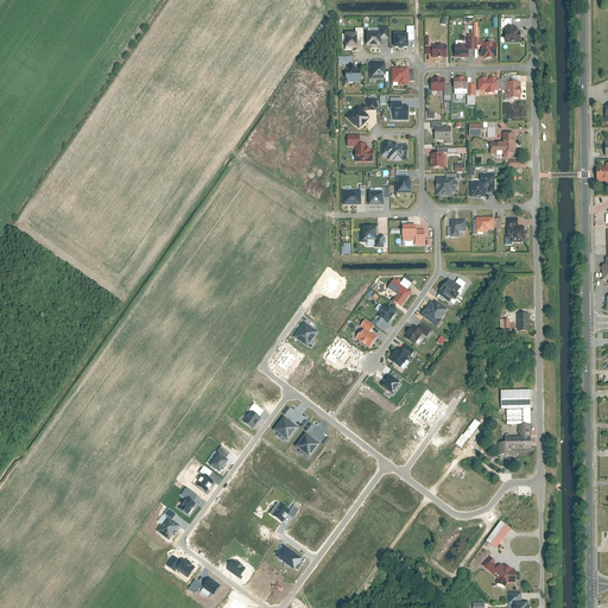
[(505,26),(505,43),(521,43),(520,31),(519,31),(518,29),(515,27),(515,26),(505,26)]
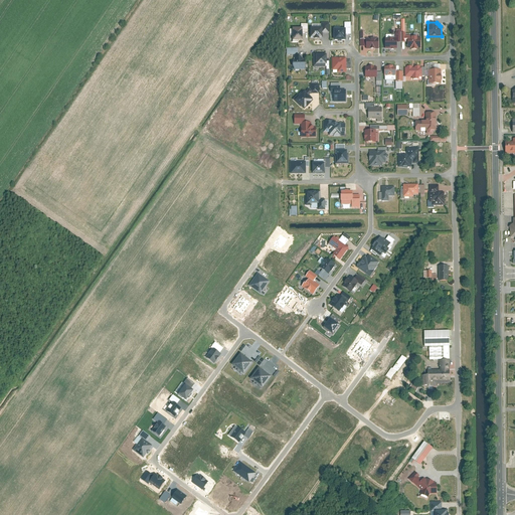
[(293,27),(293,40),(303,40),(303,27),(293,27)]
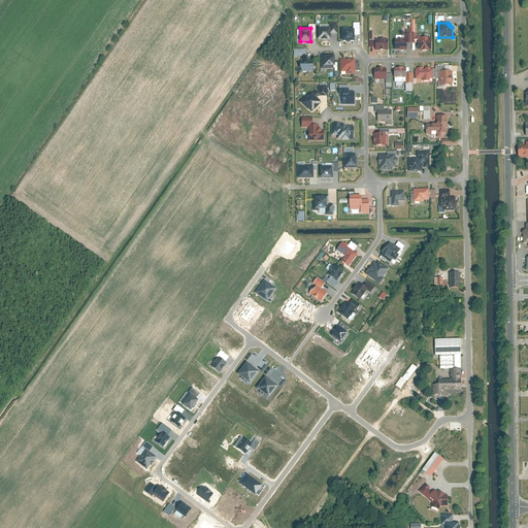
[(318,39),(331,39),(331,28),(318,28),(318,39)]
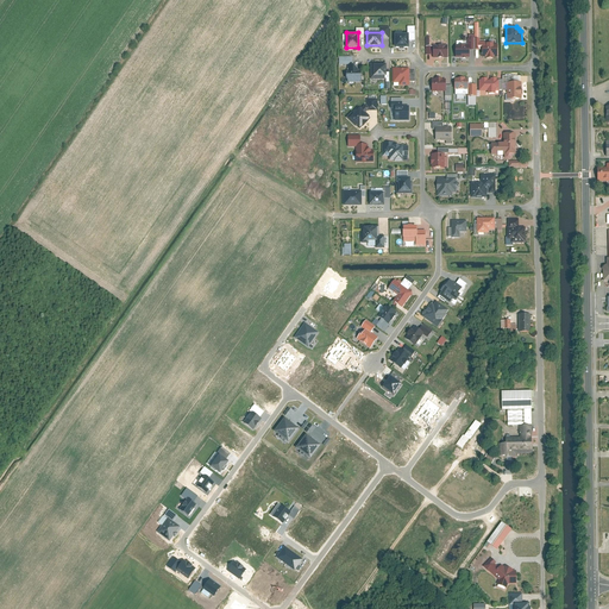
[(395,33),(395,46),(409,46),(409,33),(395,33)]
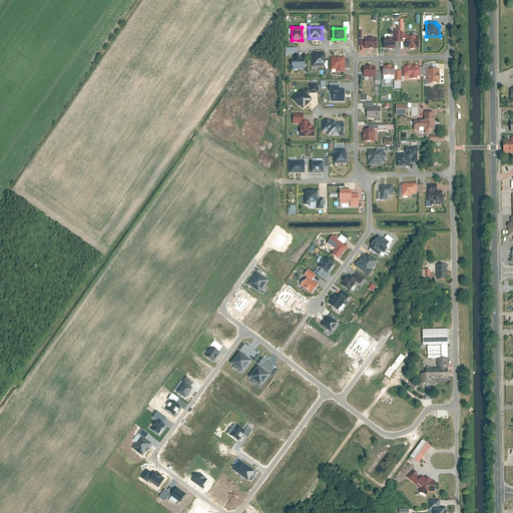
[(365,37),(365,49),(378,49),(378,37),(365,37)]
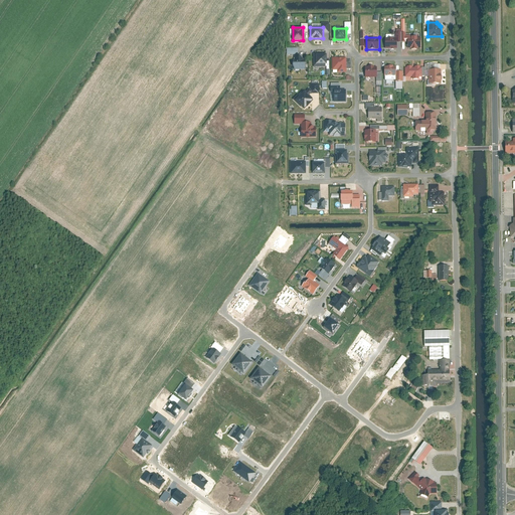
[(385,38),(385,48),(397,48),(397,37),(385,38)]
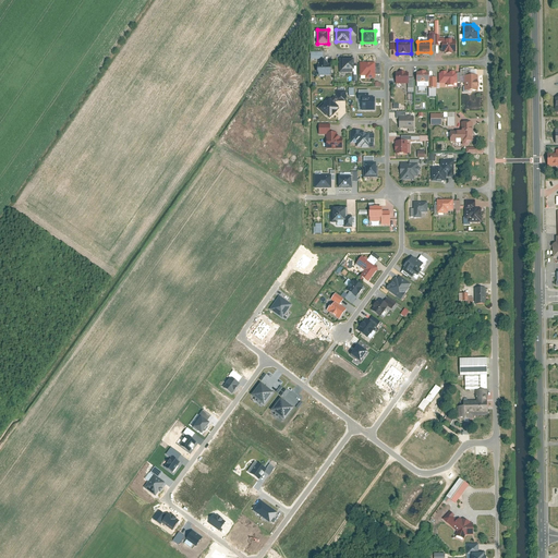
[(441,40),(443,52),(456,52),(456,40),(441,40)]
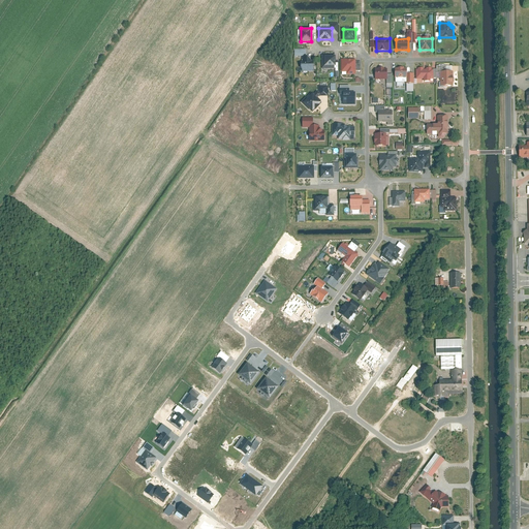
[(321,55),(321,69),(336,68),(336,55),(321,55)]
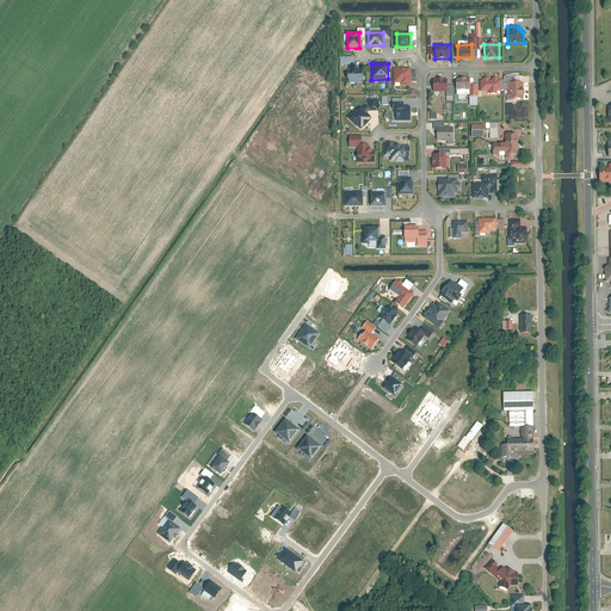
[(394,82),(401,82),(401,86),(411,86),(411,68),(394,68),(394,82)]
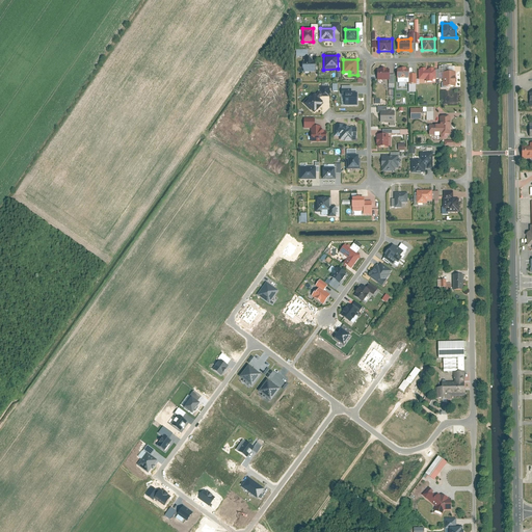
[(433,82),(433,79),(435,79),(435,70),(434,70),(434,68),(428,68),(428,70),(426,70),(426,68),(420,68),(420,70),(419,70),(419,79),(426,79),(426,82),(433,82)]
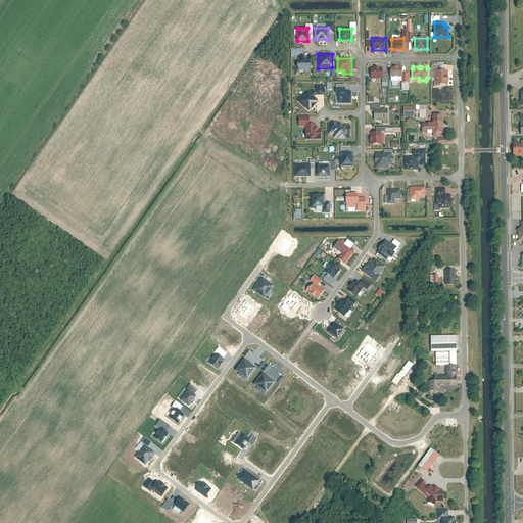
[(371,67),(371,79),(383,79),(383,67),(371,67)]
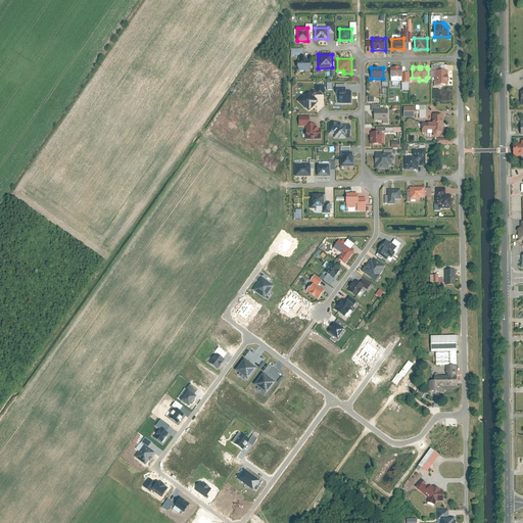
[(402,78),(402,67),(390,67),(390,78),(402,78)]
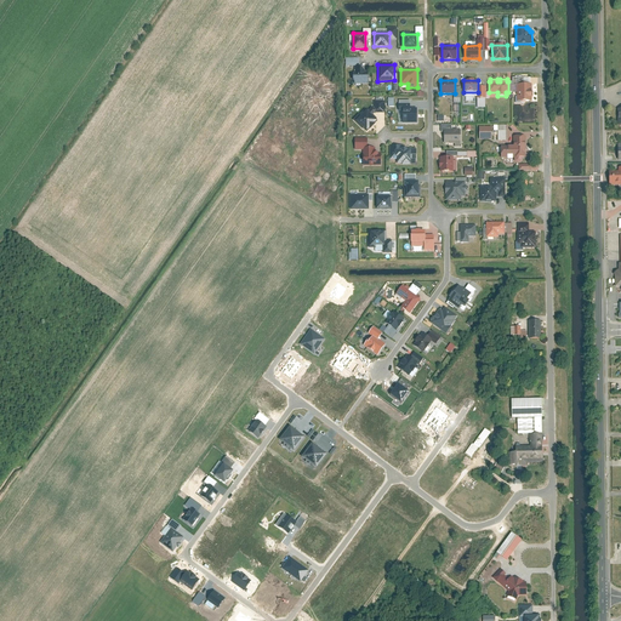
[(517,84),(517,101),(531,101),(531,84),(517,84)]
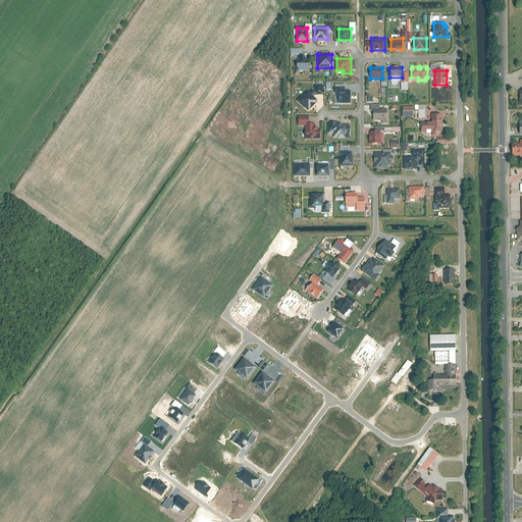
[(314,84),(314,95),(323,94),(323,84),(314,84)]
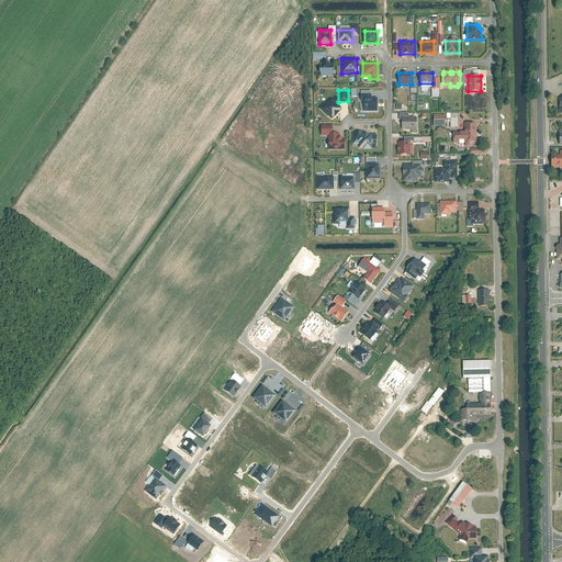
[(330,97),(319,108),(328,116),(328,115),(333,119),(343,109),(330,97)]
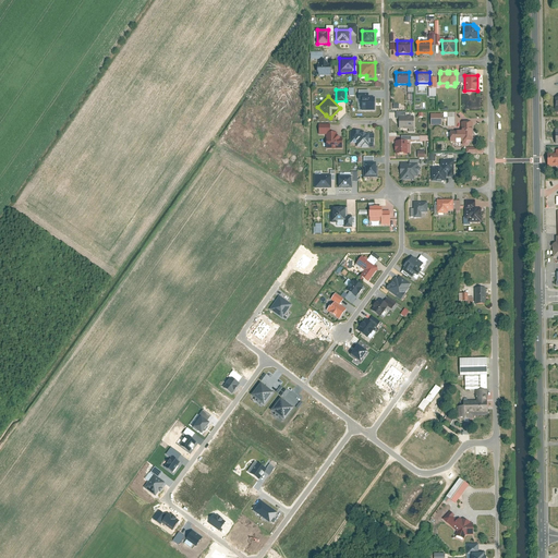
[(362,97),(362,110),(375,110),(375,97),(362,97)]
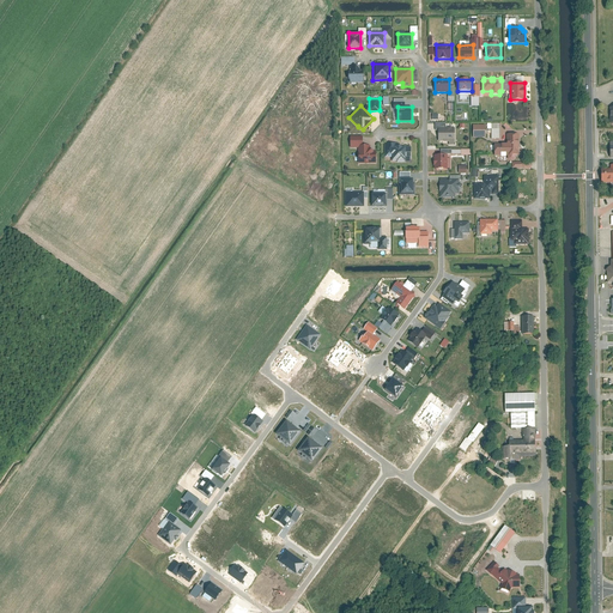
[(489,129),(492,129),(492,139),(502,139),(502,123),(489,123),(489,129)]
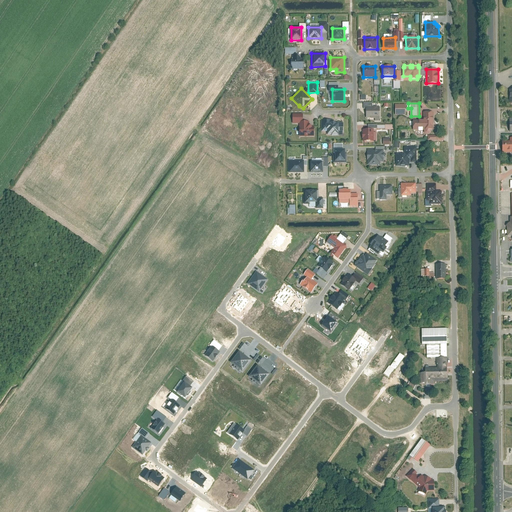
[(395,104),(395,115),(406,115),(406,104),(395,104)]
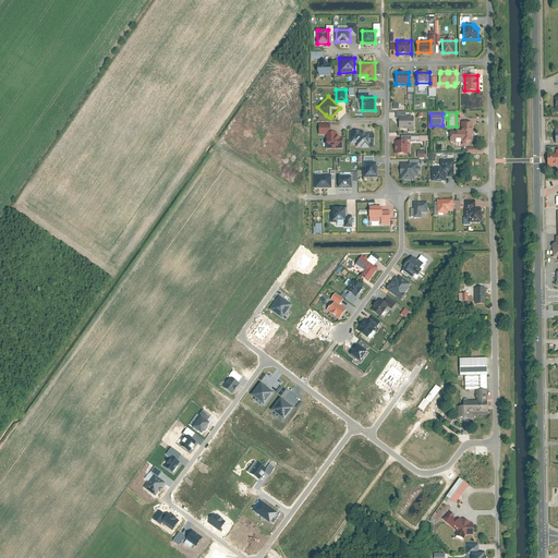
[(415,116),(399,116),(399,129),(403,129),(403,130),(408,130),(408,132),(415,132),(415,116)]
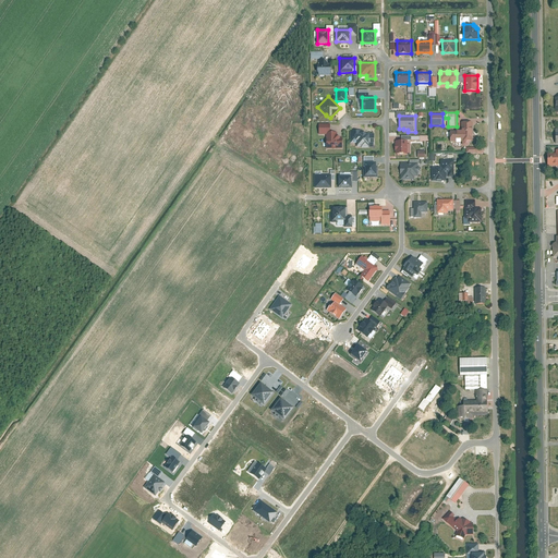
[(450,131),(450,142),(462,142),(462,145),(463,146),(468,146),(470,145),(470,141),(472,141),(472,122),(461,122),(462,131),(450,131)]
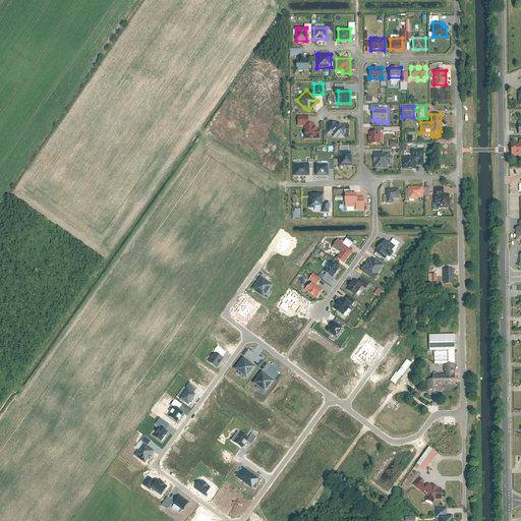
[(345,137),(345,125),(342,125),(342,123),(341,123),(341,121),(327,122),(327,133),(333,133),(333,136),(337,136),(337,137),(345,137)]
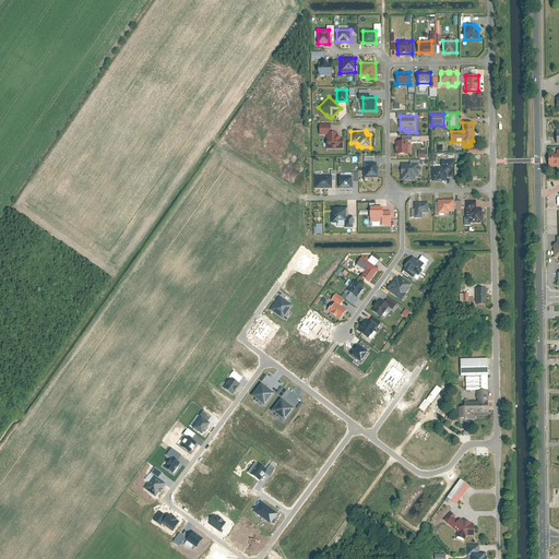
[(326,132),(326,149),(343,149),(343,138),(341,138),(336,134),(336,132),(326,132)]
